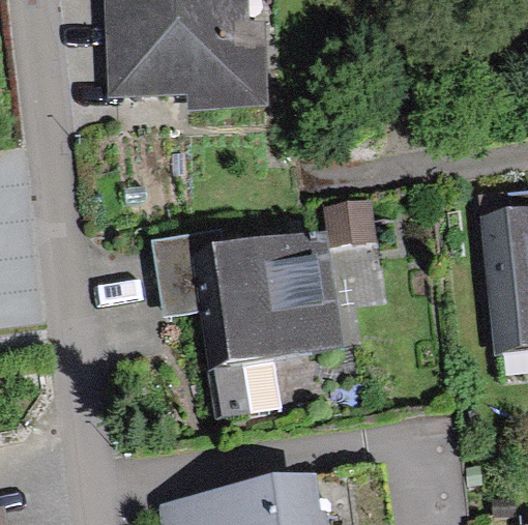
[(103,0),(107,97),(184,94),(184,112),(268,109),(265,19),(246,20),(245,0),(103,0)]
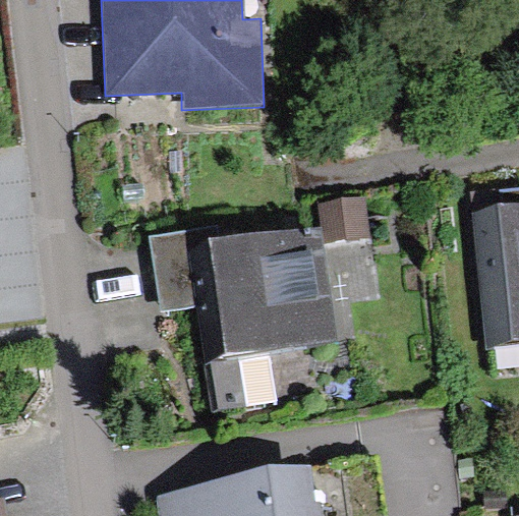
[(518,189),(496,192),(498,210),(511,209),(518,208),(518,189)]
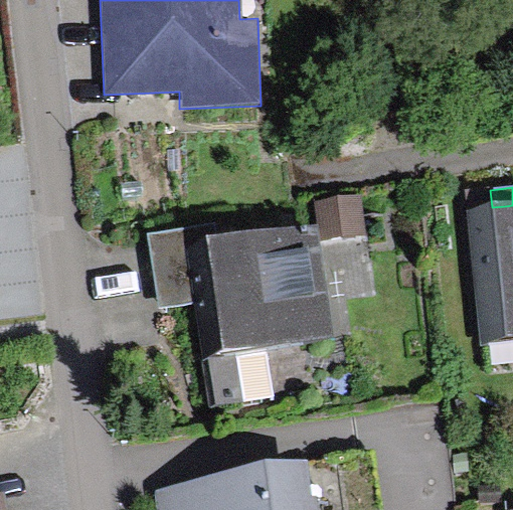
[(316,229),(317,240),(364,233),(359,193),(312,199),(316,229)]
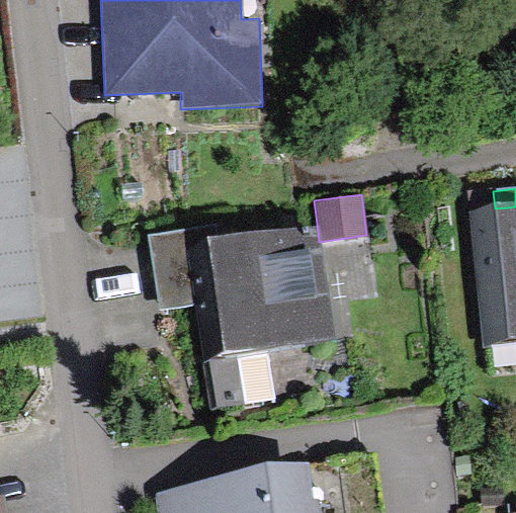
[(495,208),(468,211),(482,345),(515,341),(515,206),(508,207),(495,208)]
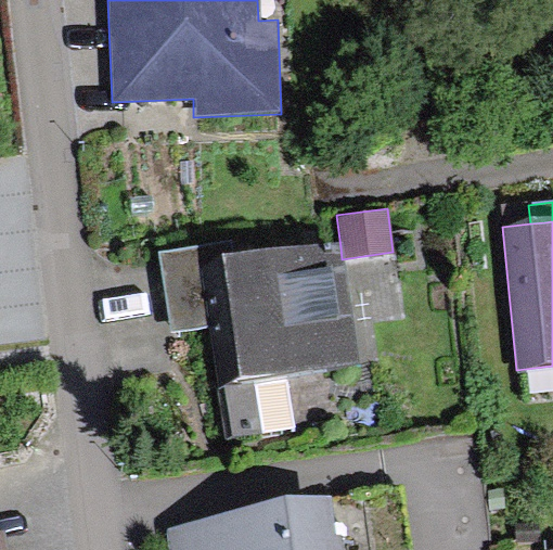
[(201,268),(233,263),(230,241),(158,251),(170,331),(209,325),(208,315),(201,268)]
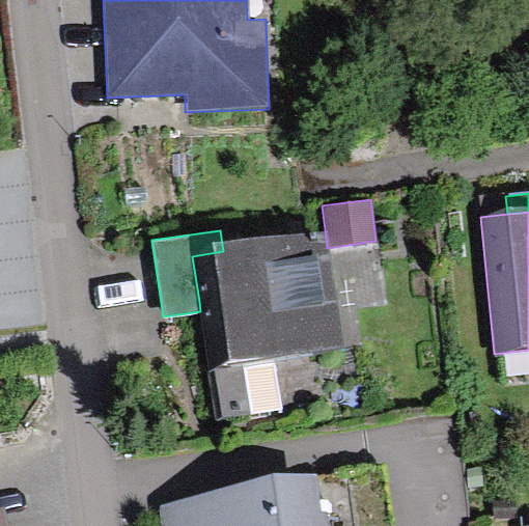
[(223,251),(192,256),(199,301),(200,311),(210,370),(205,370),(214,420),(251,414),(242,364),(342,350),(327,248),(326,237),(223,251)]
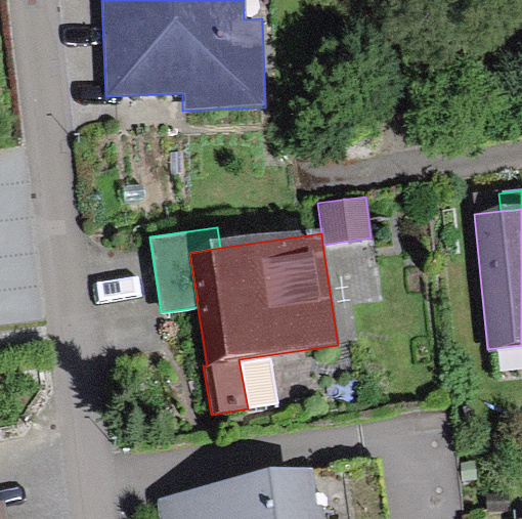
[(155,498),(158,518),(323,518),(323,516),(322,506),(316,507),(311,475),(155,498)]
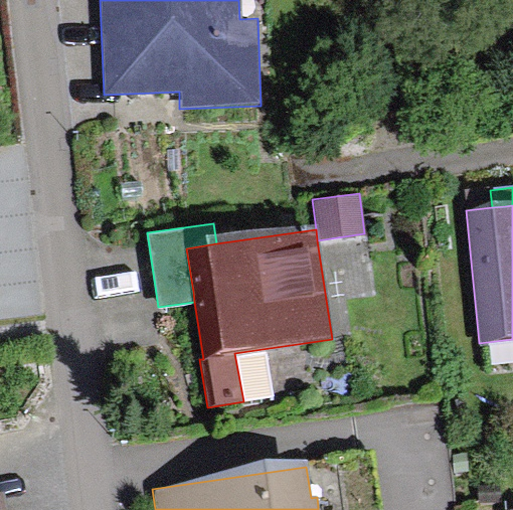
All buildings are outlined.
